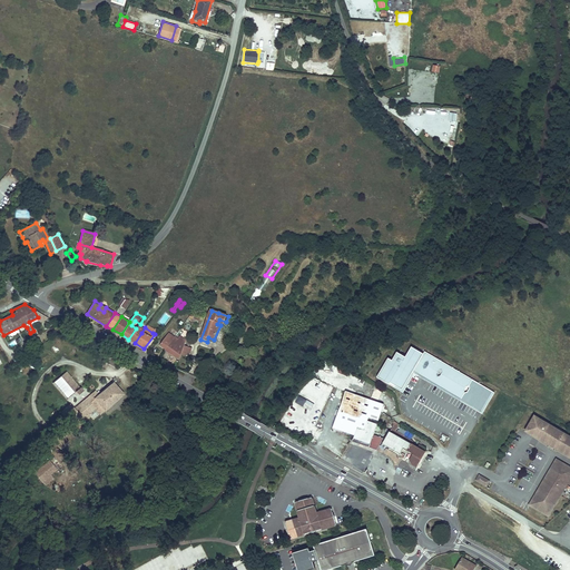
[(136,328),(128,340),(135,343),(141,333),(136,328)]
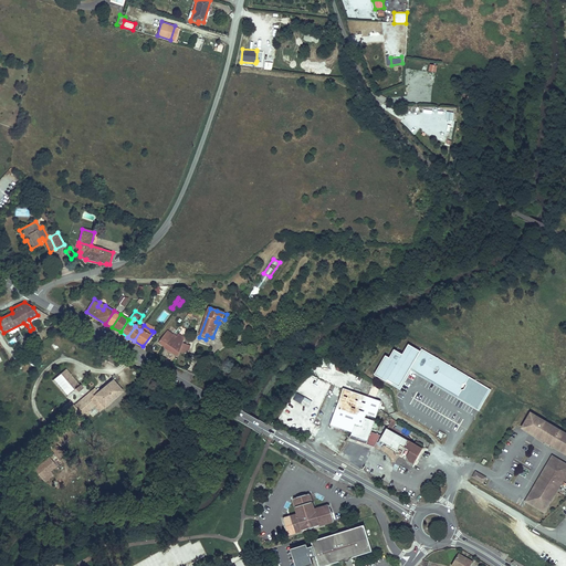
[(174,334),(168,329),(160,342),(166,346),(173,336),(174,334)]
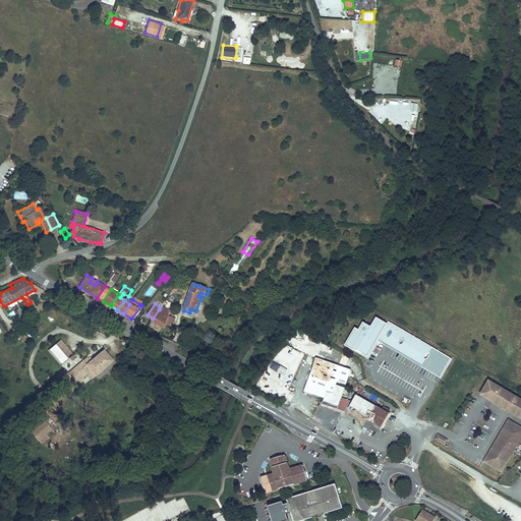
[(164,312),(159,309),(153,319),(152,319),(166,329),(167,325),(170,316),(172,309),(169,308),(167,311),(165,310),(164,312)]
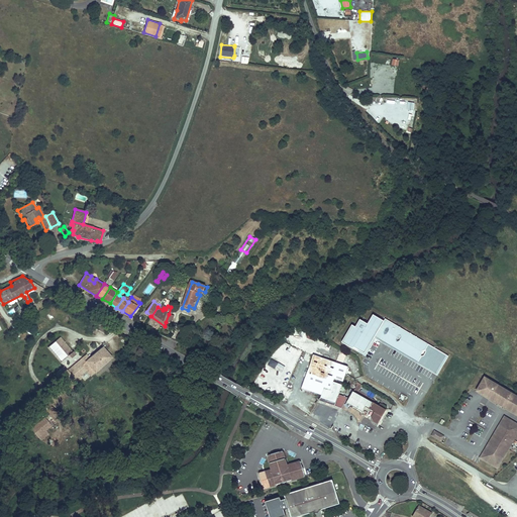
[(175,316),(169,314),(166,322),(170,323),(171,320),(173,321),(175,316)]
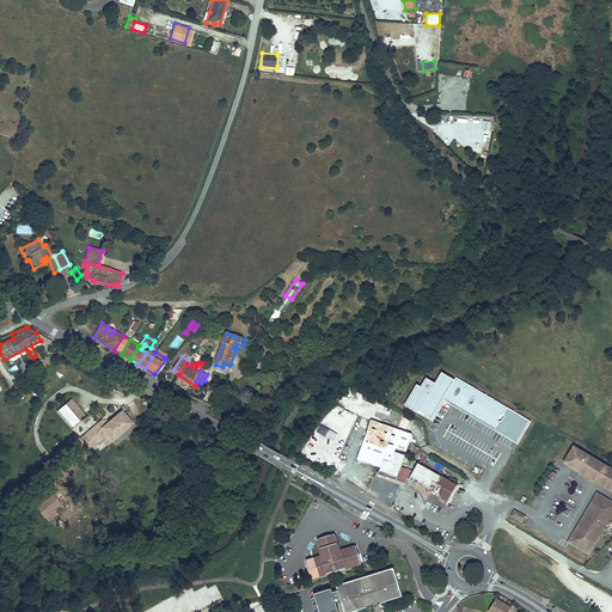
[(417,384),(405,404),(418,412),(420,410),(433,418),(445,397),(518,440),(530,420),(457,377),(456,379),(442,372),(436,383),(427,378),(423,385),(422,386),(417,384)]
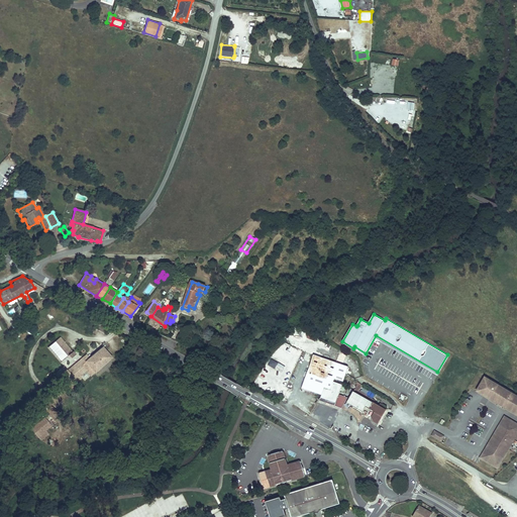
[(353,348),(367,355),(376,340),(381,340),(416,362),(438,375),(449,355),(447,354),(437,372),(376,335),(366,353),(354,346),(353,348)]
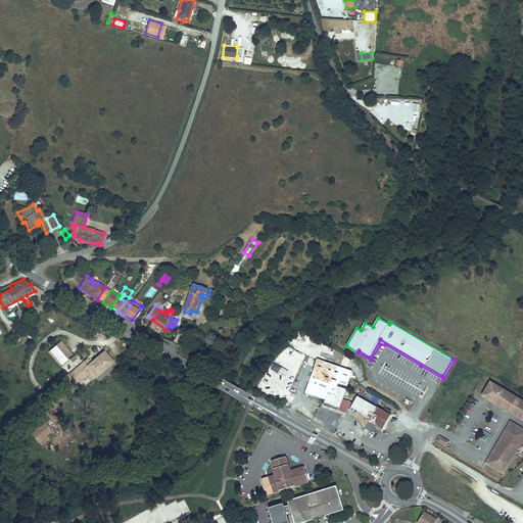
[(74,355),(61,340),(49,349),(61,365),(69,359),(74,355)]
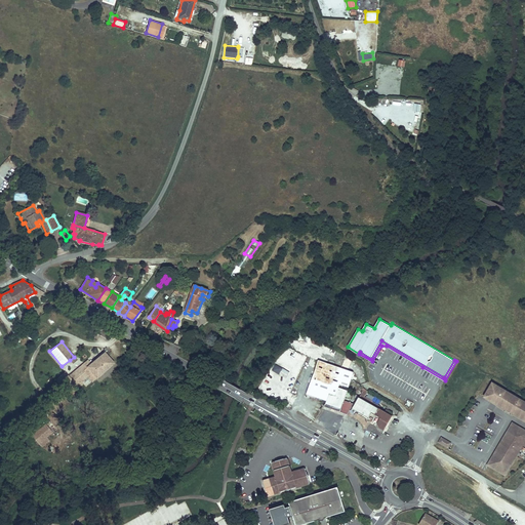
[(113,362),(105,352),(90,363),(87,366),(83,369),(72,378),(64,386),(67,390),(86,373),(93,380),(113,362)]
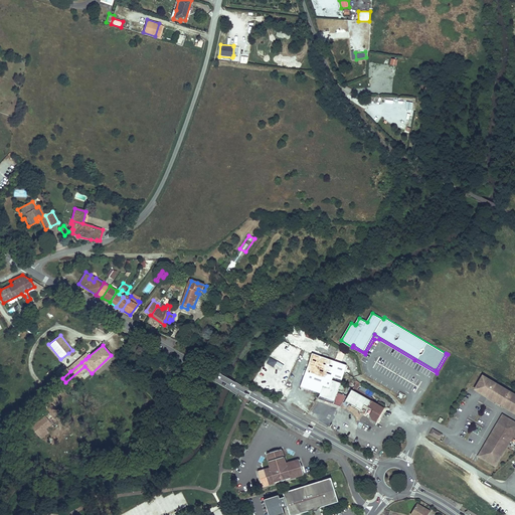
[(67,368),(70,371),(81,362),(86,359),(89,356),(87,352),(67,368)]
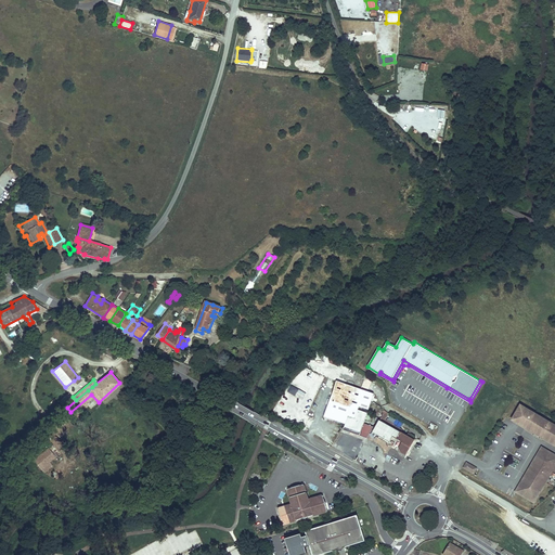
[(376,394),(339,379),(326,415),(347,423),(350,414),(358,416),(361,408),(362,404),(371,408),(376,394)]
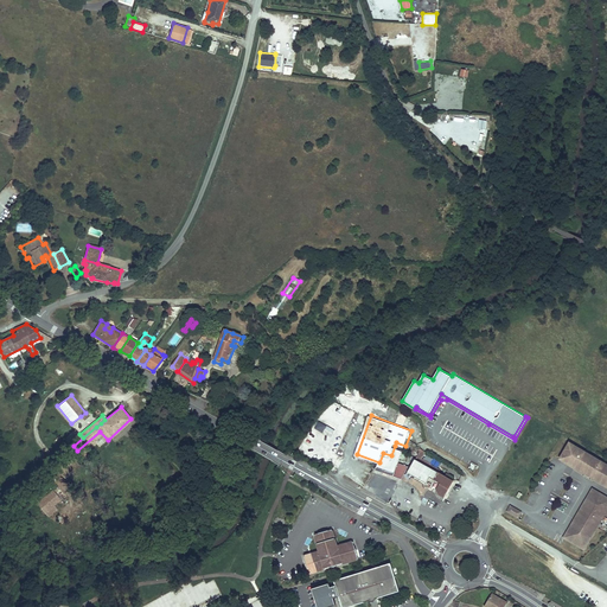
[(332,434),(334,429),(326,425),(324,430),(332,434)]
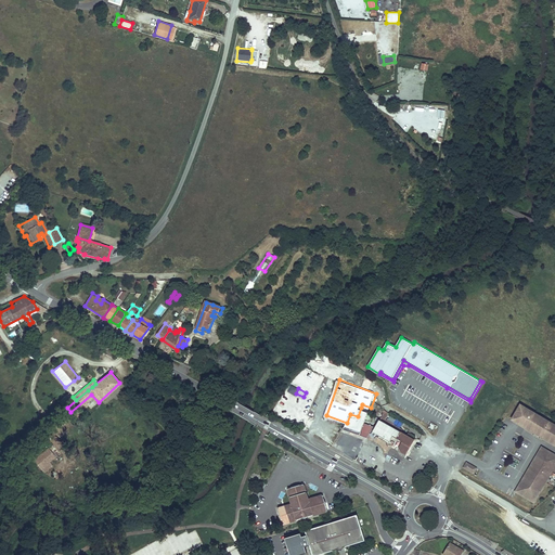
[(73,397),(68,392),(60,399),(67,408),(76,400),(73,397)]
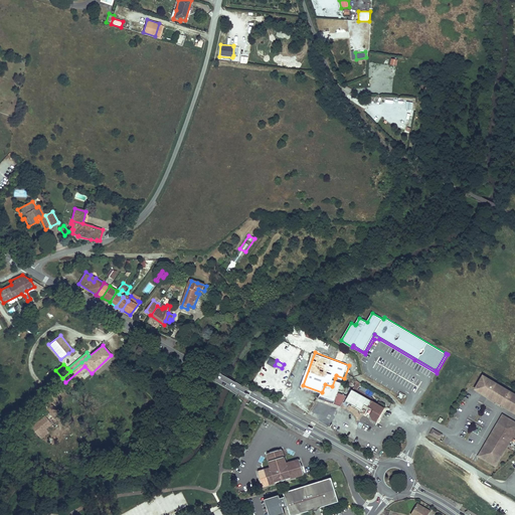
[(514,391),(484,373),(475,389),(508,408),(514,411),(514,391)]
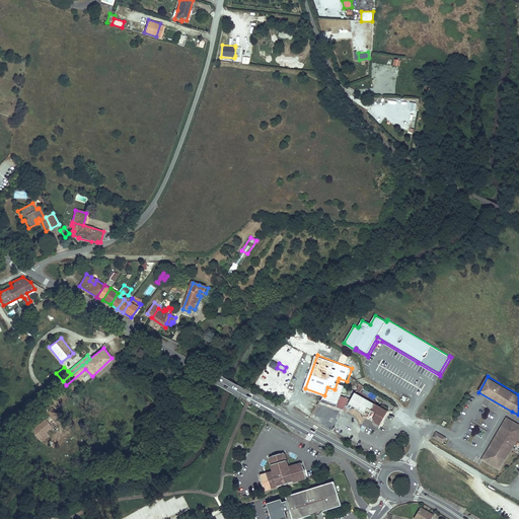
[(343,410),(349,398),(342,396),(343,393),(347,394),(349,388),(345,387),(346,384),(338,381),(335,389),(327,387),(324,395),(324,397),(321,401),(343,410)]
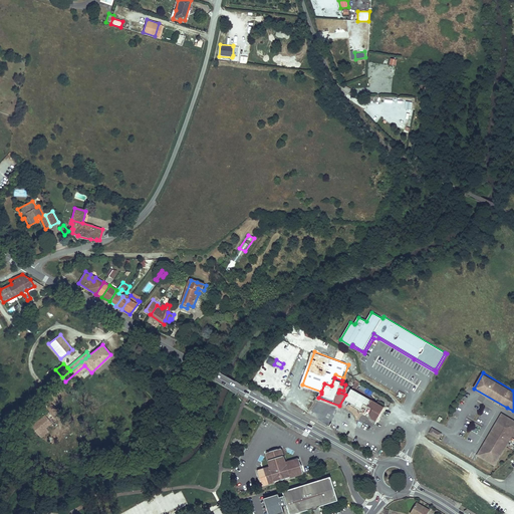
[(373,418),(377,422),(387,408),(372,400),(374,398),(357,388),(362,381),(358,379),(346,401),(350,405),(352,403),(359,408),(359,412),(367,412),(371,415),(373,418)]
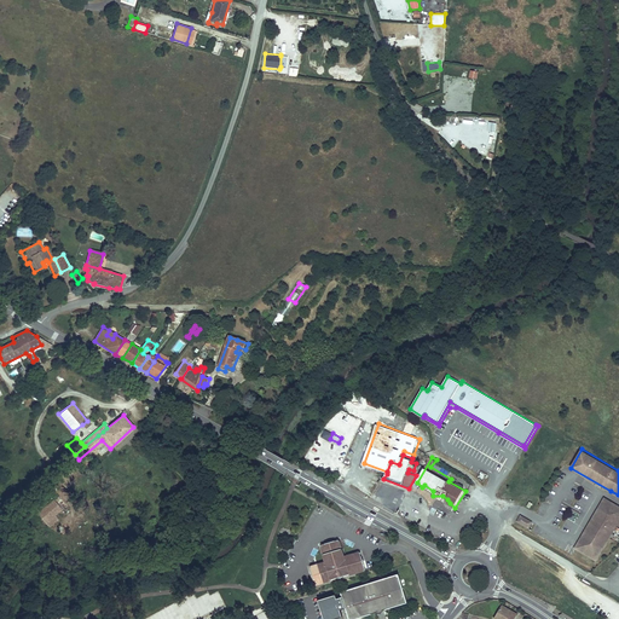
[(411,490),(418,476),(416,475),(409,489),(411,490)]
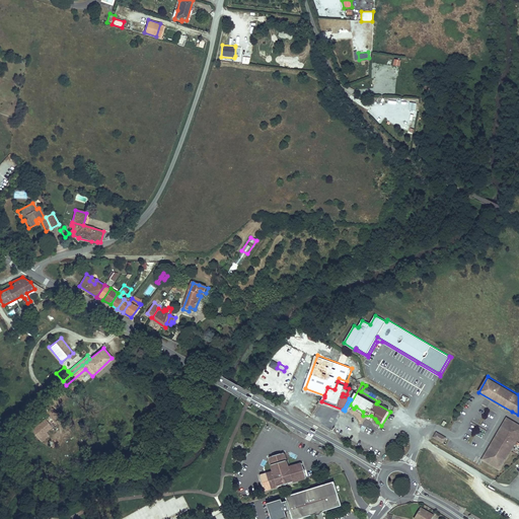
[(501,469),(518,437),(518,425),(508,419),(485,459),(501,469)]
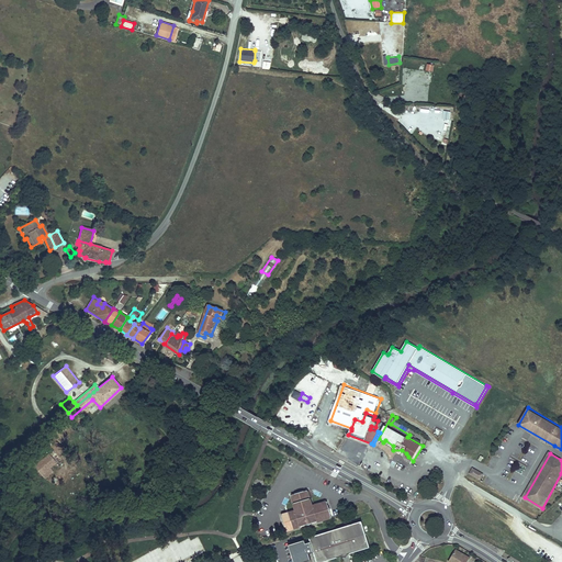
[(49,456),(35,465),(44,479),(53,472),(49,468),(55,463),(49,456)]
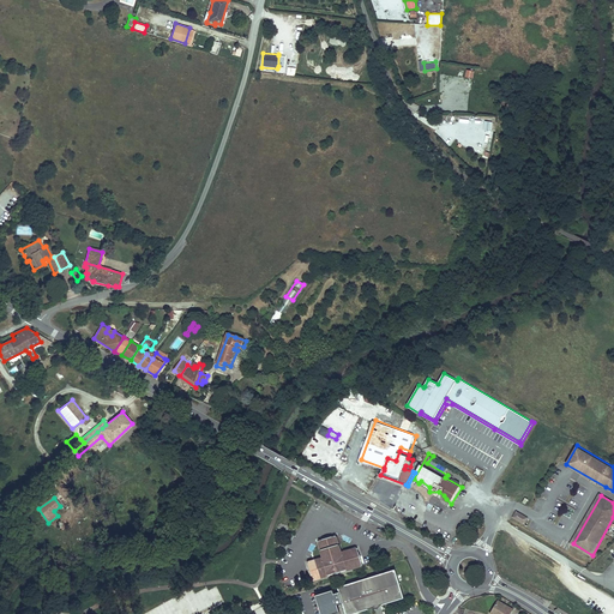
[(321,557),(305,561),(311,578),(361,564),(356,546),(338,552),(333,534),(317,539),(321,557)]
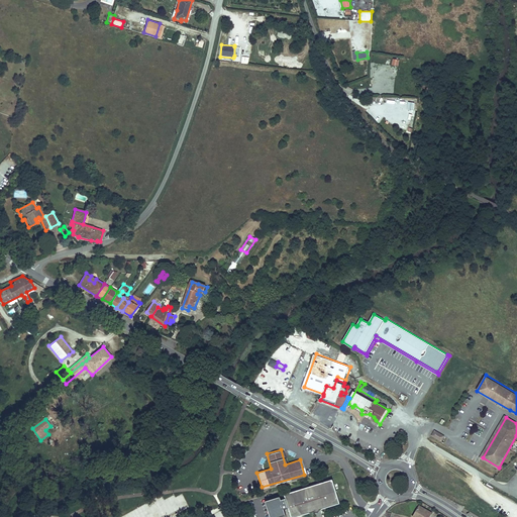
[(332,480),(283,495),(284,498),(281,499),(280,496),(265,501),(270,516),(275,516),(285,514),(284,509),(287,508),(289,516),(295,516),(311,512),(310,508),(311,508),(312,509),(319,507),(318,506),(320,505),(321,509),(337,505),(338,501),(332,480)]
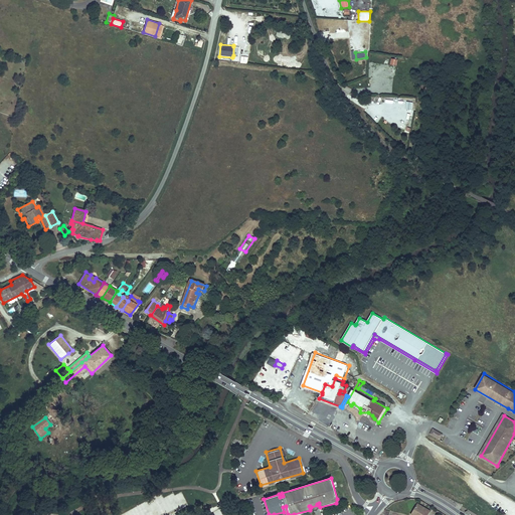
[(417,504),(411,514),(412,514),(428,514),(432,512),(417,504)]
